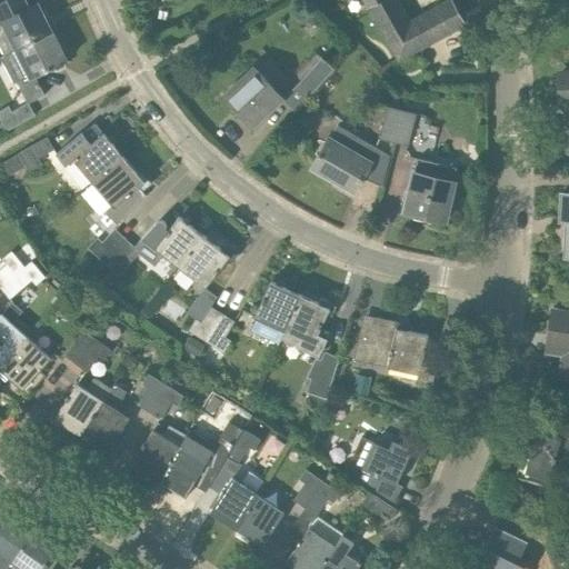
[(0,47),(5,56),(52,31),(38,3),(29,8),(25,0),(5,0),(0,2),(0,47)]
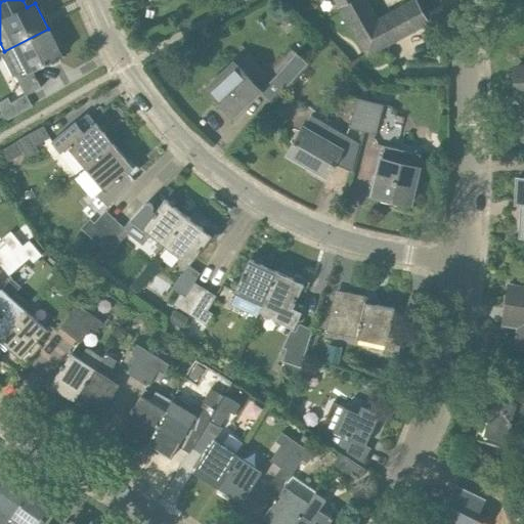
[(336,0),(368,55),(429,22),(417,0),(378,23),(364,0),(336,0)]
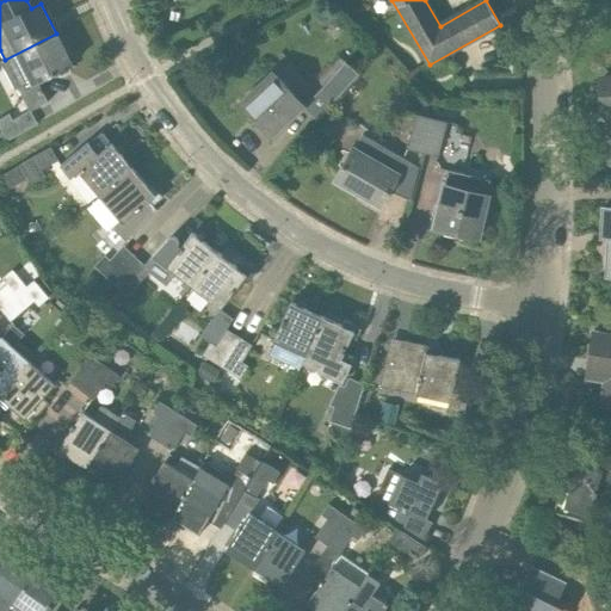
[(347,24),(341,19),(334,19),(329,24),(329,31),(335,36),(343,36),(347,31),(347,24)]
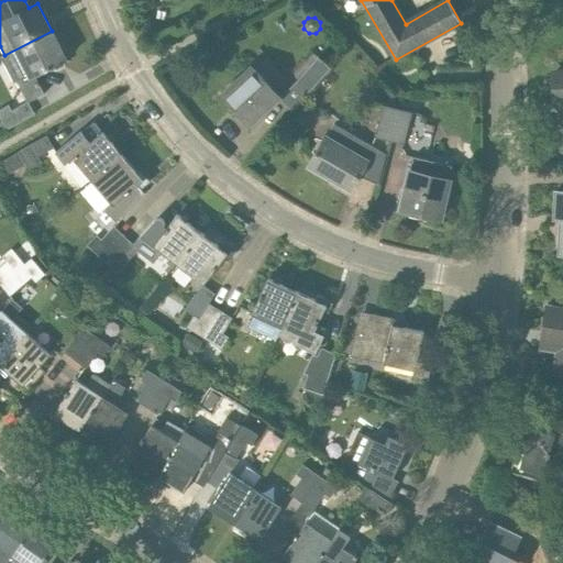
[(13,83),(28,76),(29,78),(67,59),(52,31),(4,55),(1,57),(13,83)]
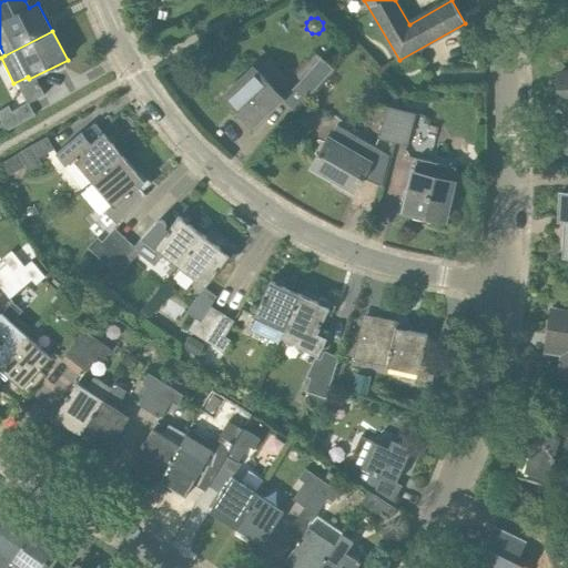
[(323,59),(300,83),(312,94),(334,69),(323,59)]
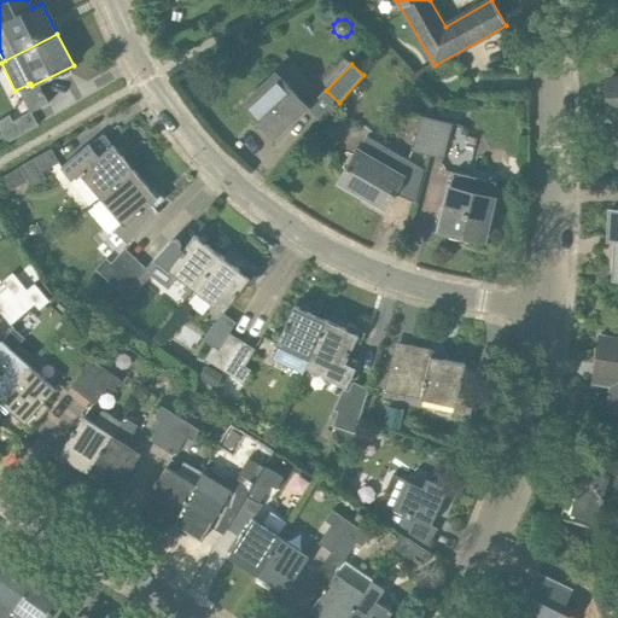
[(274,138),(307,109),(290,91),(291,89),(278,75),(244,105),(274,138)]
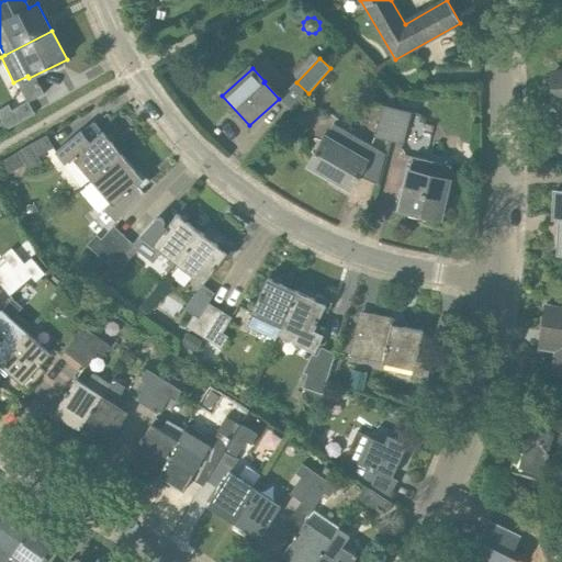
[(35,114),(29,103),(12,112),(9,105),(0,110),(0,117),(8,131),(35,114)]
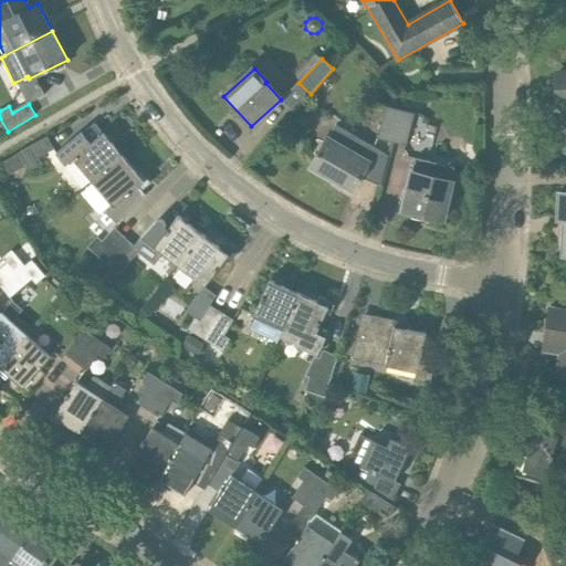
[(391,142),(400,108),(386,105),(377,138),(391,142)]
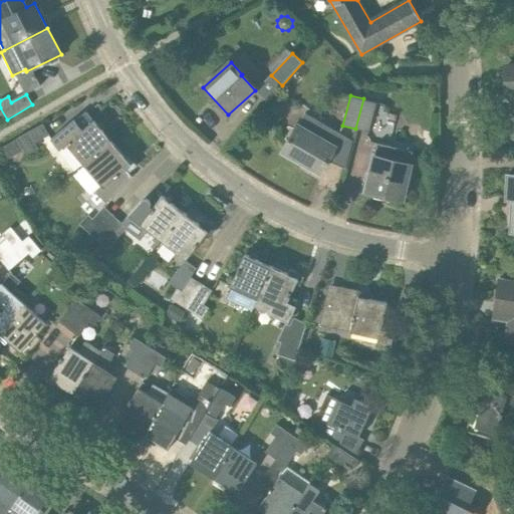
[(375,102),(363,98),(355,129),(367,132),(375,102)]
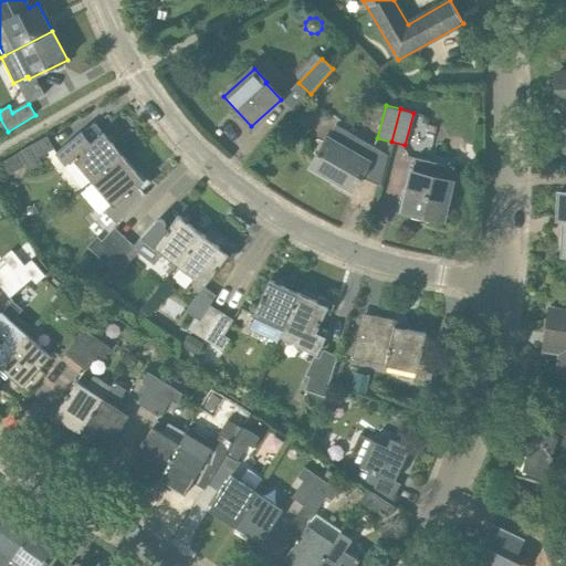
[(82,133),(56,154),(65,165),(73,159),(93,182),(124,157),(104,133),(94,122),(82,133)]
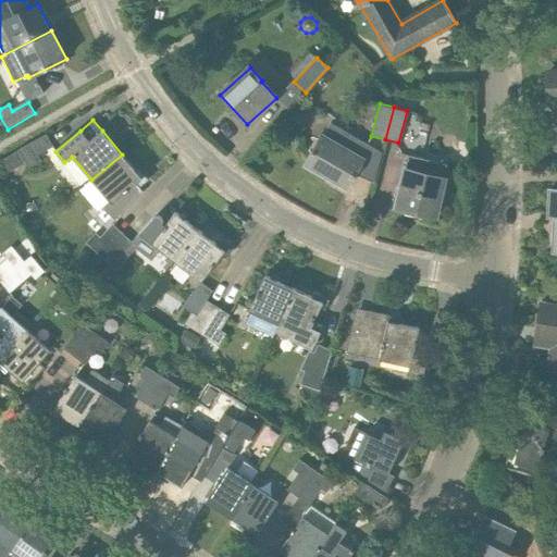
[(313,150),(306,164),(347,188),(355,174),(354,173),(362,159),(343,148),(351,134),(332,123),(323,137),(322,140),(316,151),(313,150)]
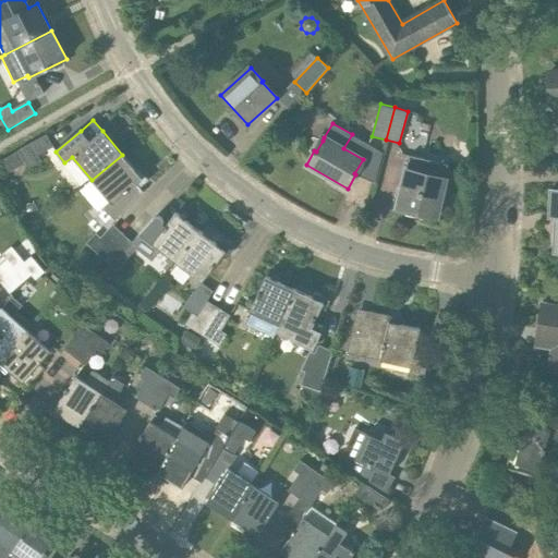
[(28,168),(40,161),(38,156),(53,147),(47,135),(19,150),(25,162),(28,168)]
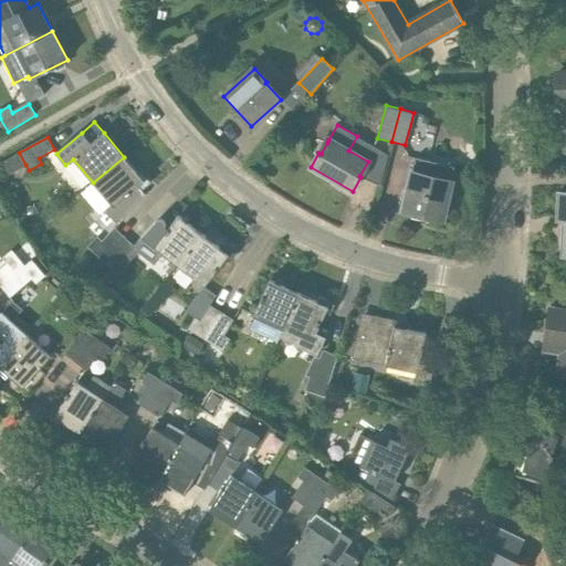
[(25,165),(19,153),(3,161),(10,174),(25,165)]
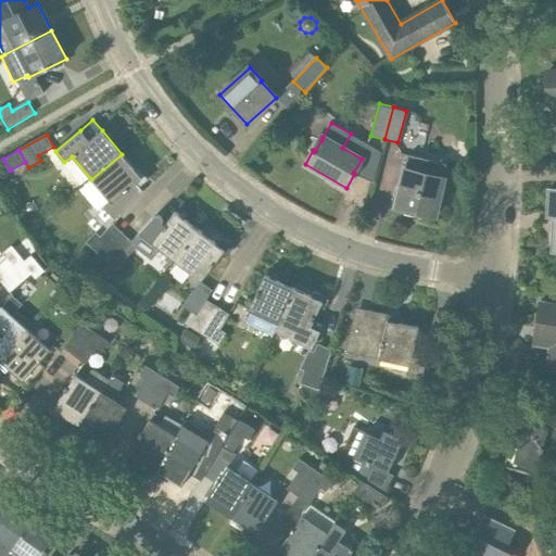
[(122,154),(91,179),(112,204),(105,211),(116,222),(142,191),(136,185),(142,179),(122,154)]
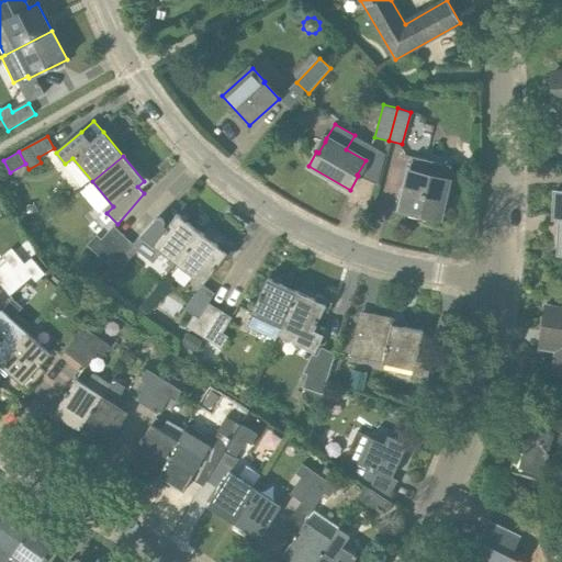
[(440,220),(451,166),(412,157),(400,211),(440,220)]
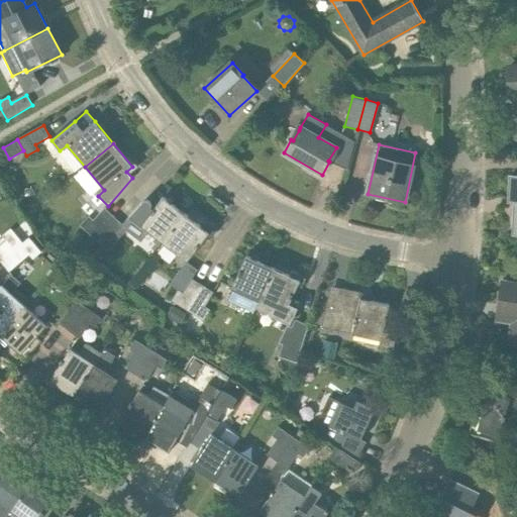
[(29,188),(25,188),(23,190),(21,193),(21,197),(23,200),(27,201),(30,201),(33,199),(35,196),(34,192),(32,189),(29,188)]
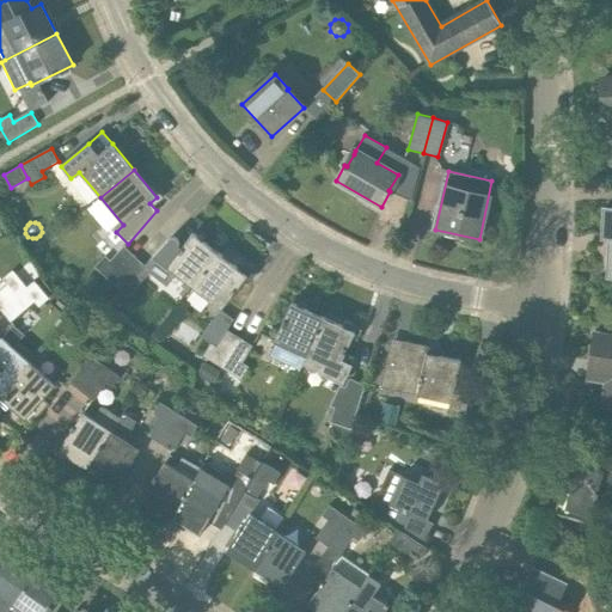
[(170,240),(153,257),(167,268),(177,276),(194,289),(221,255),(194,233),(182,249),(177,246),(178,245),(178,244),(177,243),(177,242),(176,240),(175,239),(173,239),(172,239),(171,239),(170,240)]
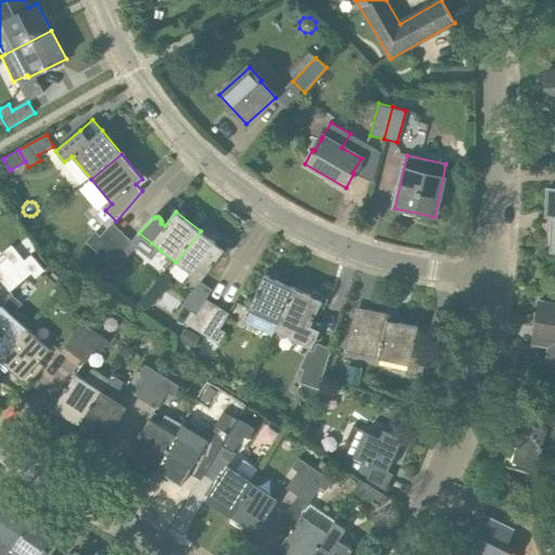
[(95,232),(86,242),(89,245),(99,255),(121,232),(113,223),(100,236),(95,232)]
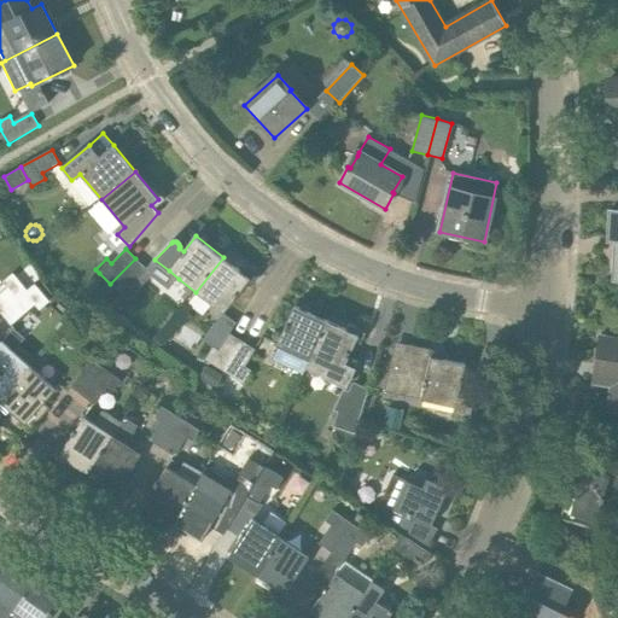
[(251,279),(223,257),(196,292),(223,314),(251,279)]
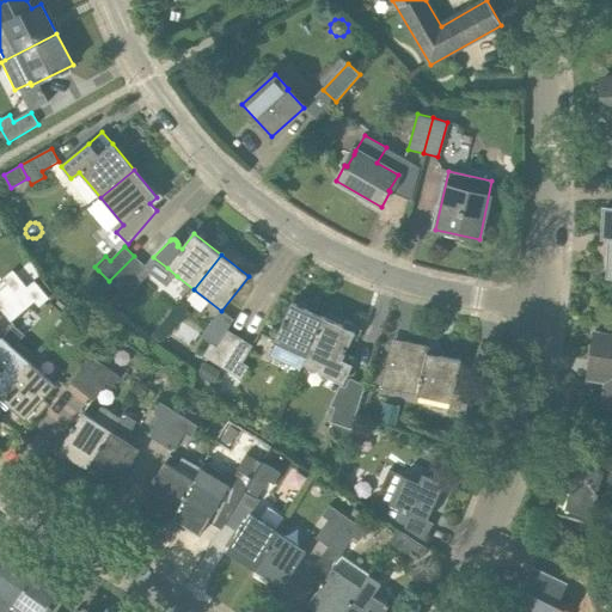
[(124,297),(135,286),(130,281),(145,267),(136,259),(134,256),(109,281),(124,297)]
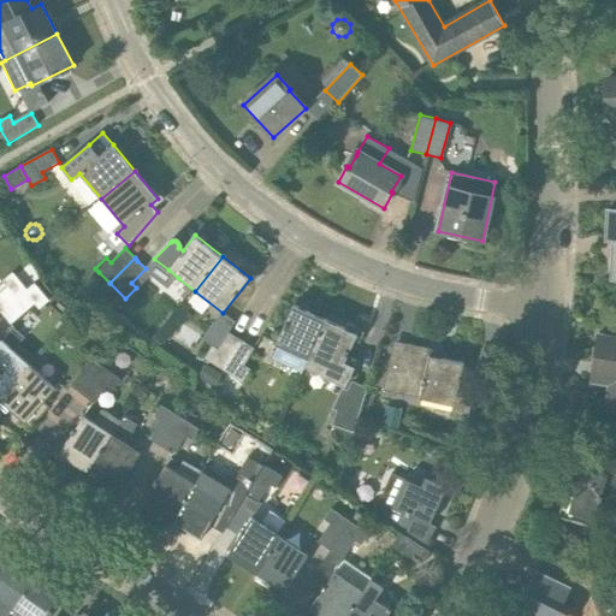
[(7,286),(0,292),(0,309),(27,288),(12,272),(1,280),(7,286)]
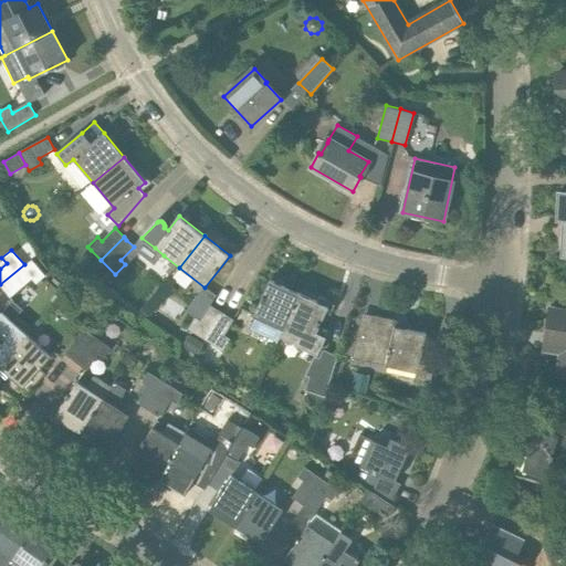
[(24,264),(0,284),(0,285),(9,297),(31,279),(35,283),(44,275),(30,259),(24,264)]
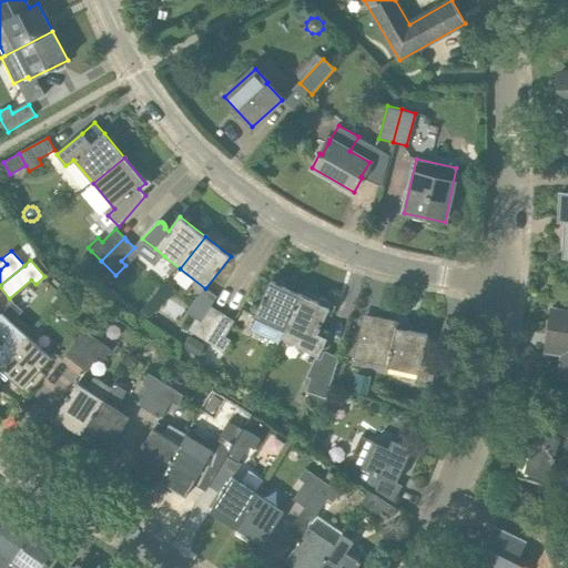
[(284,331),(301,295),(271,281),(254,317),(256,318),(251,331),(277,343),(284,331)]
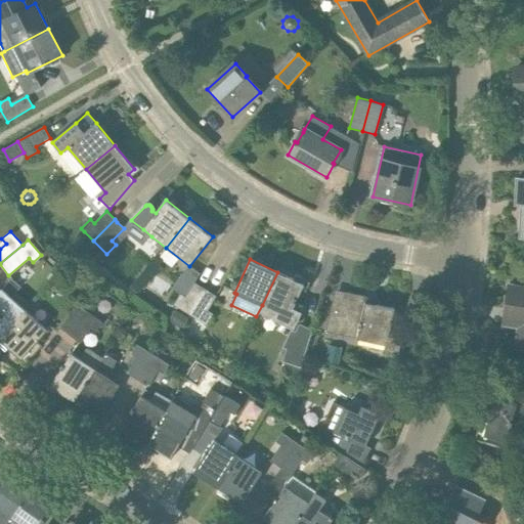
[(262,305),(259,312),(273,318),(294,329),(301,311),(303,307),(295,303),(302,289),(304,285),(294,279),(277,272),(262,305)]
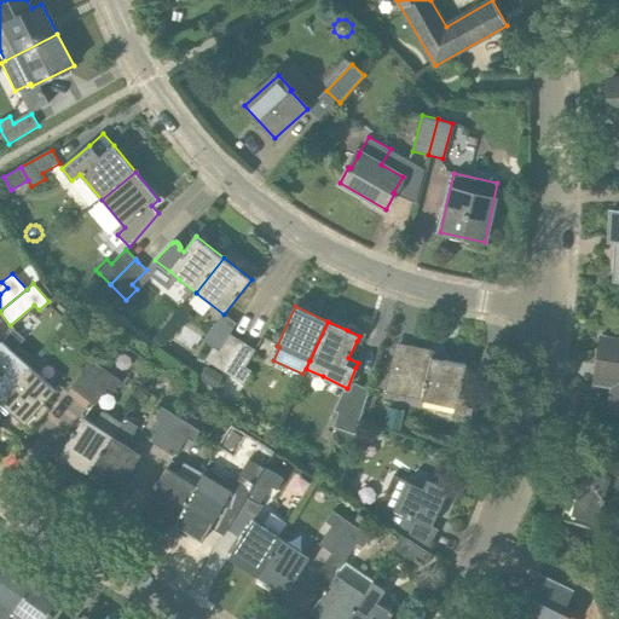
[(206,359),(224,370),(242,341),(229,334),(219,350),(213,347),(206,359)]
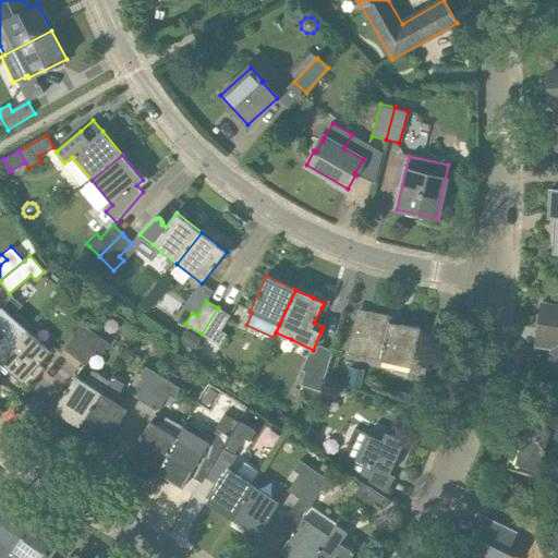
[(557,304),(543,302),(536,346),(552,348),(548,372),(557,372),(557,304)]
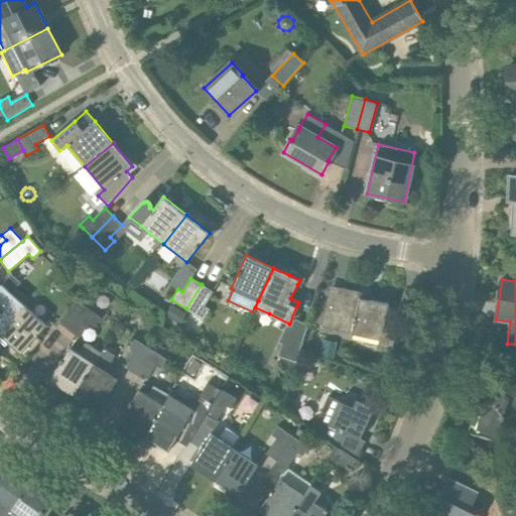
[(202,284),(186,308),(203,318),(210,308),(205,305),(213,291),(202,284)]
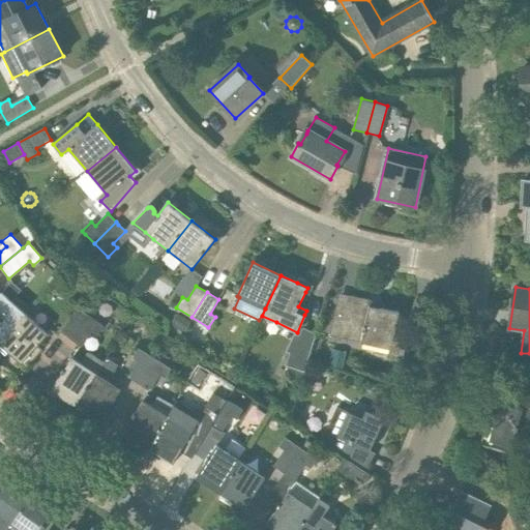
[(0,340),(25,314),(2,293),(0,294),(0,340)]
